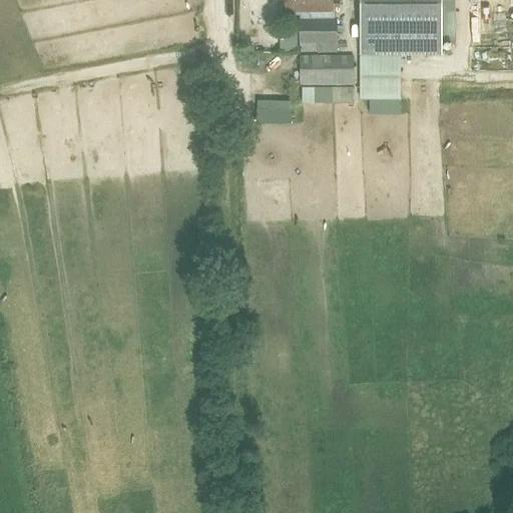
[(285,0),(286,11),(331,11),(331,0),(285,0)]
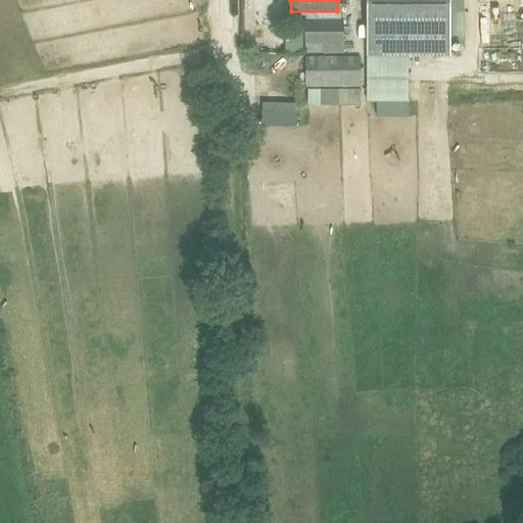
[(366,0),(366,54),(448,55),(448,0),(366,0)]
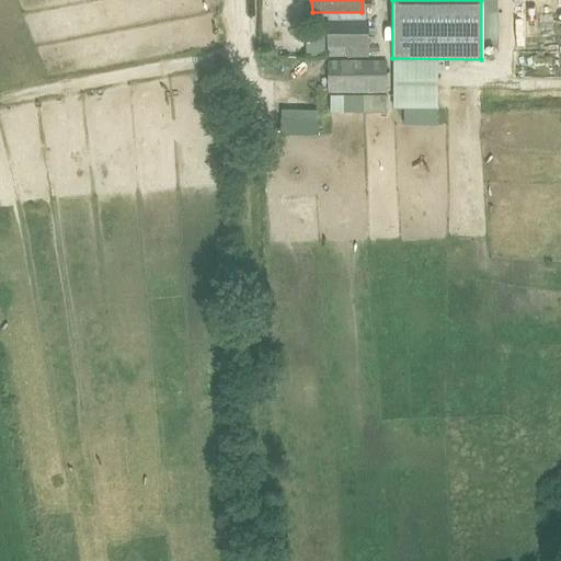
[(506,0),(499,0),(490,1),(492,16),(508,15),(506,0)]
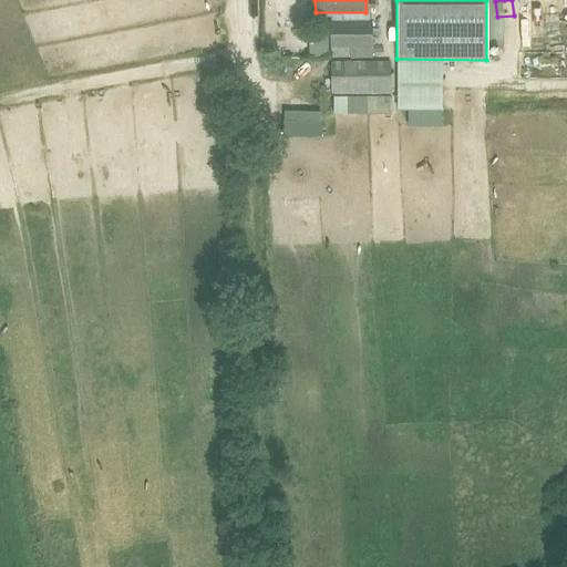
[(371,19),(360,19),(331,19),(331,58),(371,58),(371,19)]
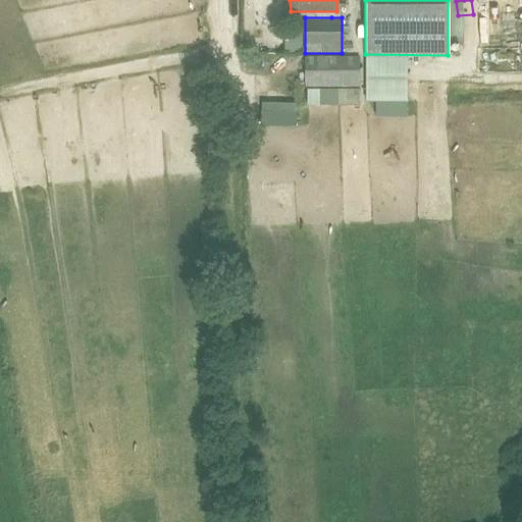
[(497,29),(498,66),(521,65),(521,19),(515,19),(515,28),(497,29)]
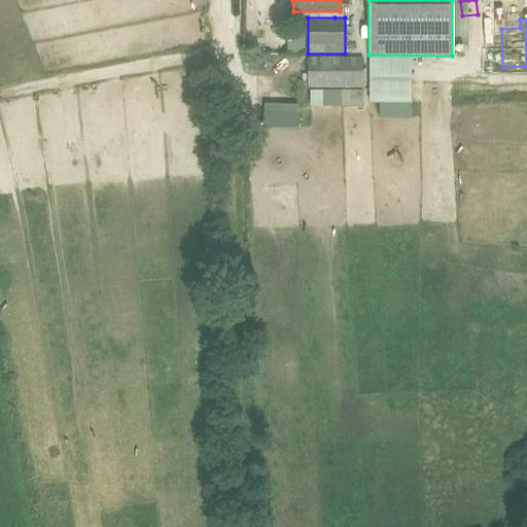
[(307,86),(362,86),(362,58),(308,57),(307,86)]
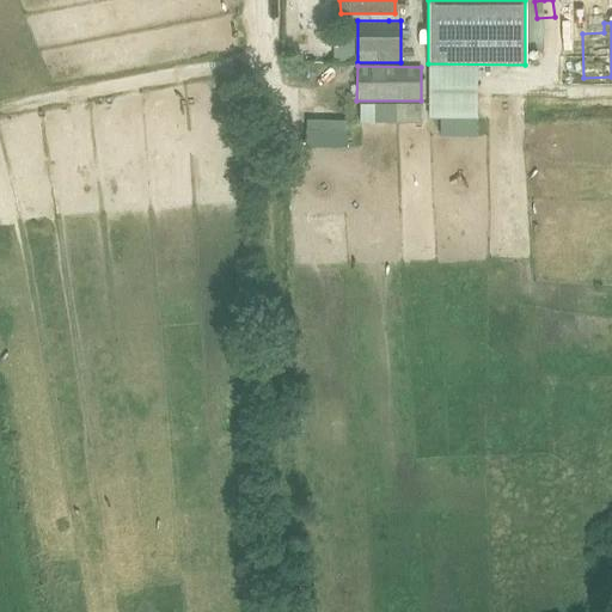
[(331,135),(362,132),(361,120),(330,123),(331,135)]
